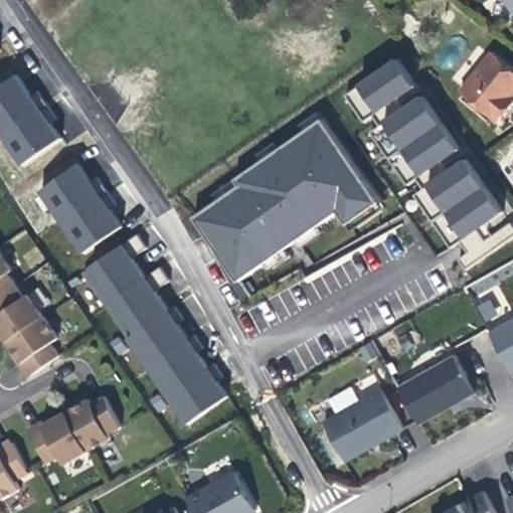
[(502,0),(512,14),(512,0),(502,0)]
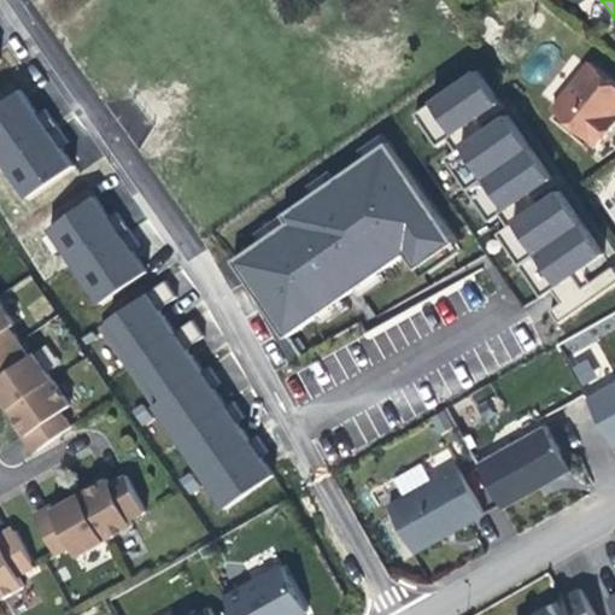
[(614,106),(614,80),(587,58),(548,105),(593,142),(607,124),(603,122),(608,115),(614,106)]
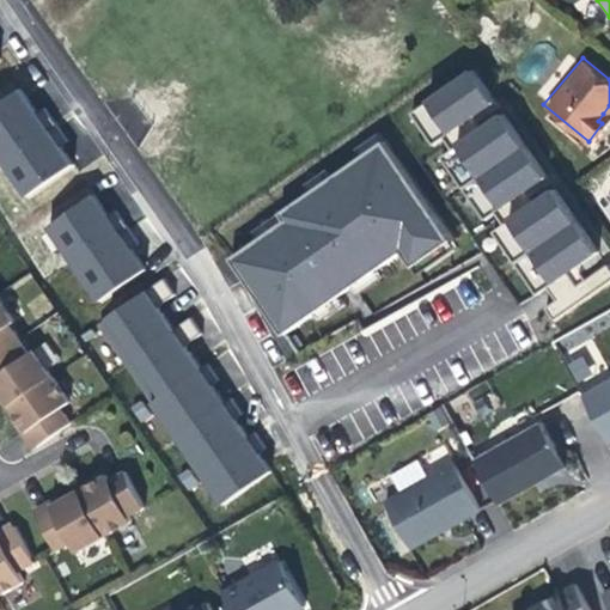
[(470,68),(408,111),(431,142),(447,130),(463,120),(471,114),(492,99),(470,68)]
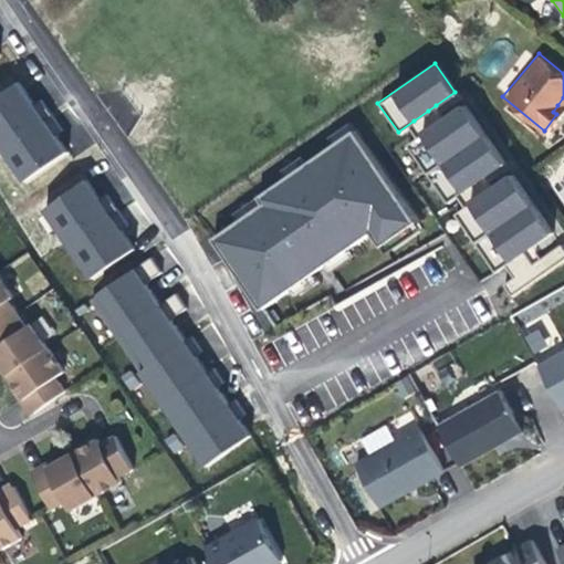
[(19,77),(0,87),(0,158),(13,181),(62,154),(19,77)]
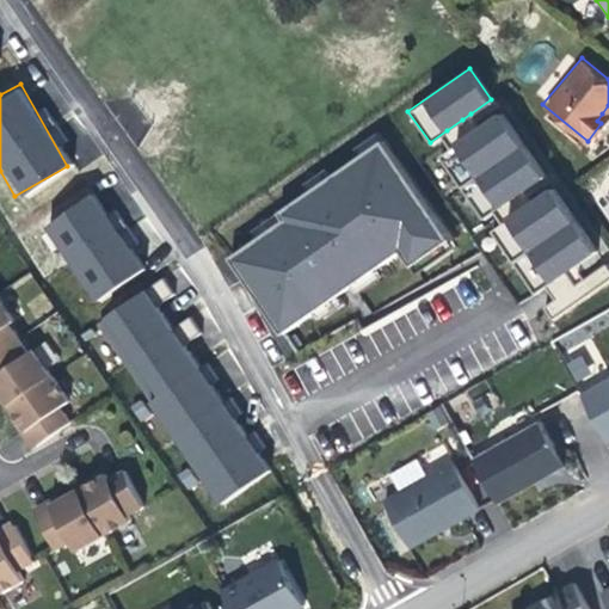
[(455,142),(437,154),(481,217),(499,204),(514,195),(522,189),(543,173),(499,111),(479,127),(471,131),(455,142)]
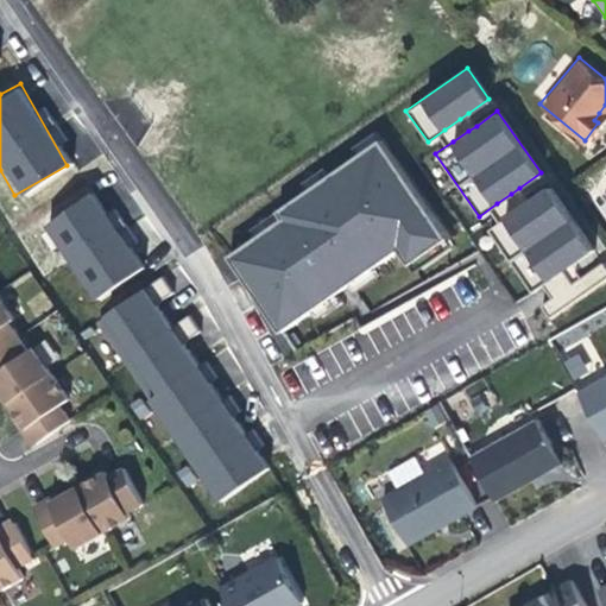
[(477,126),(468,113),(460,119),(461,121),(452,127),(458,136),(467,130),(468,131),(477,126)]
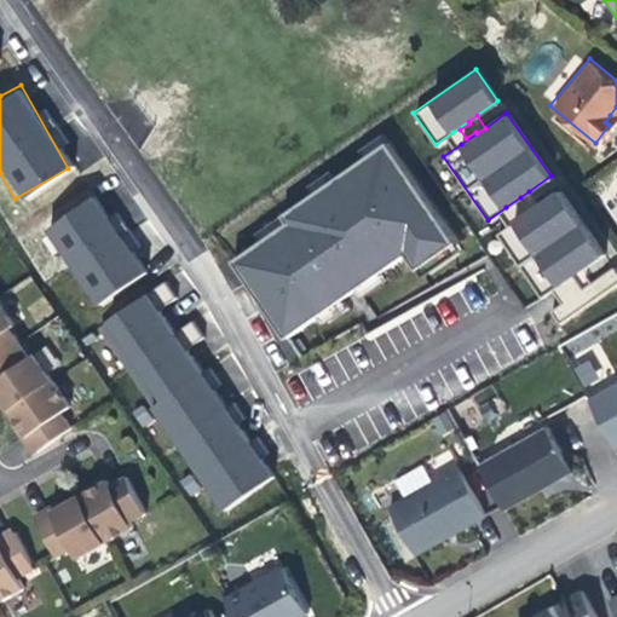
[(610,115),(605,122),(609,125),(611,122),(615,119),(610,115)]
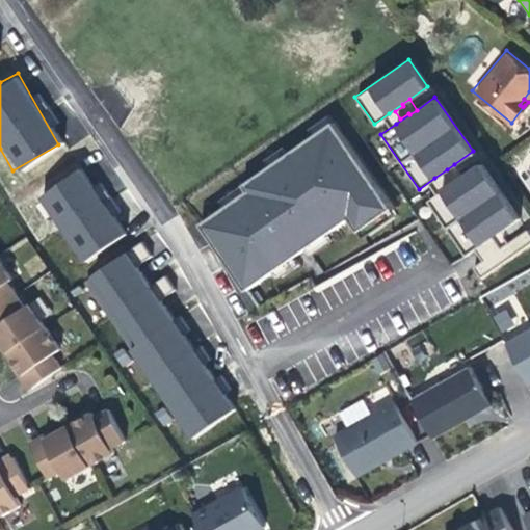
[(389,113),(396,124),(409,114),(408,113),(400,118),(395,111),(403,106),(402,104),(389,113)]
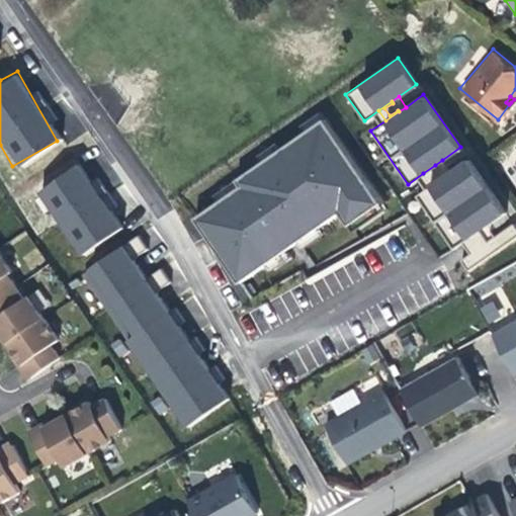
[(298,124),(303,131),(321,118),(317,112),(298,124)]
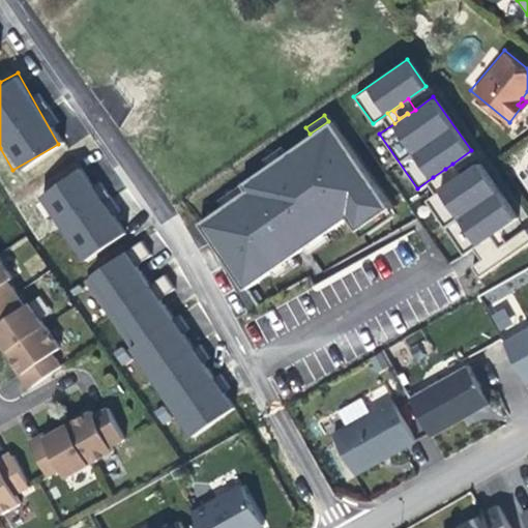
[(243,189),(222,205),(268,271),(290,255),(302,247),(323,232),(334,224),(346,216),(355,229),(388,205),(329,120),(328,121),(310,134),(266,165),(247,178),(239,183),(243,189)]
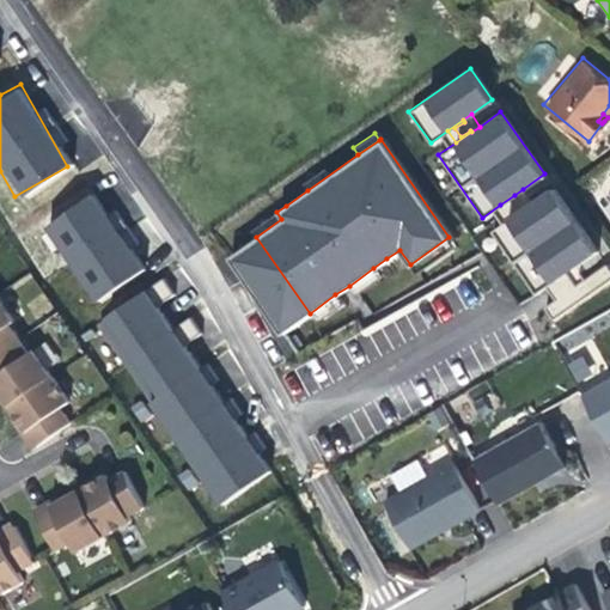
[(281,197),(286,206),(307,190),(302,183),(281,197)]
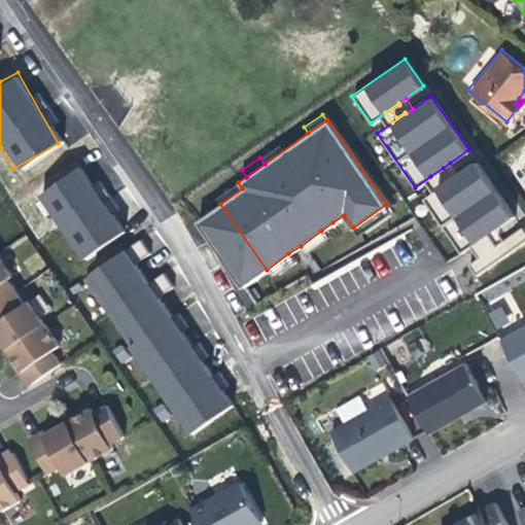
[(487,235),(486,234),(495,226),(513,214),(476,161),(458,173),(450,178),(438,187),(422,198),(460,251),(469,245),(473,243),(474,244),(487,235)]
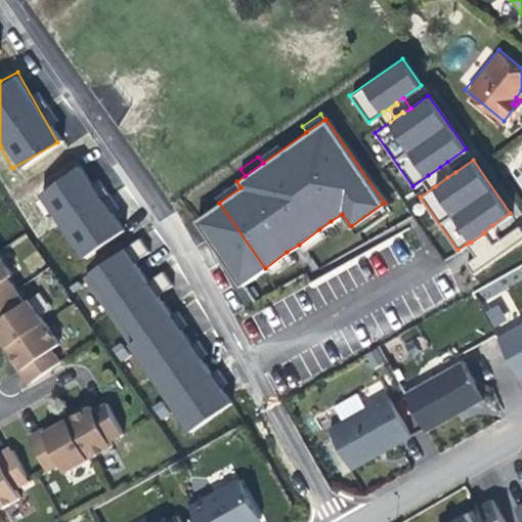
[(447,177),(455,172),(447,162),(440,167),(441,168),(434,173),(439,181),(446,175),(447,177)]
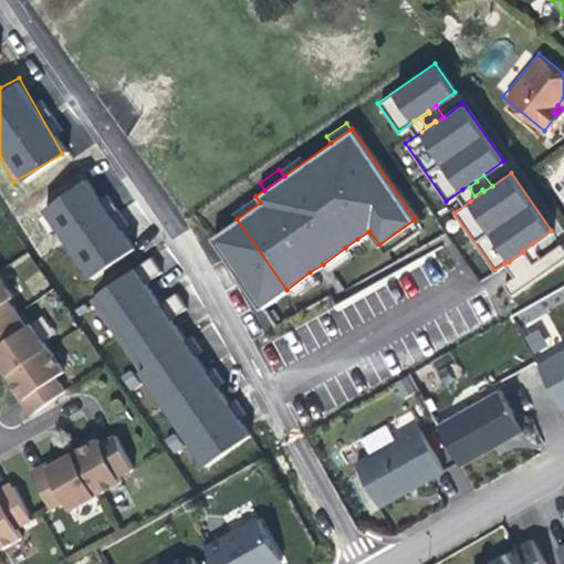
[(85,180),(43,210),(90,278),(132,248),(118,229),(126,225),(104,194),(97,198),(85,180)]
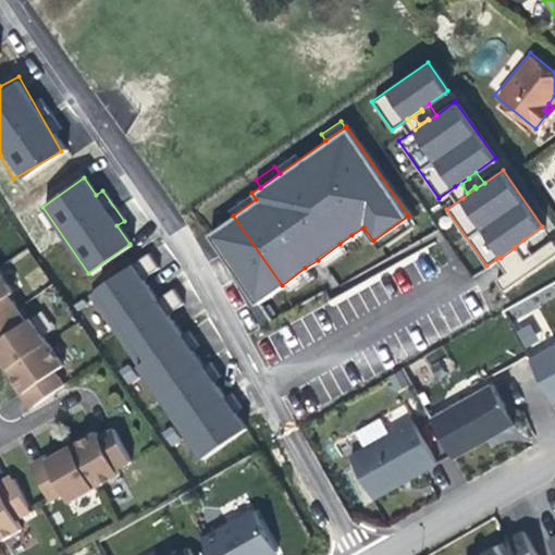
[(455,186),(463,198),(476,188),(475,186),(467,193),(461,184),(469,179),(468,177),(455,186)]
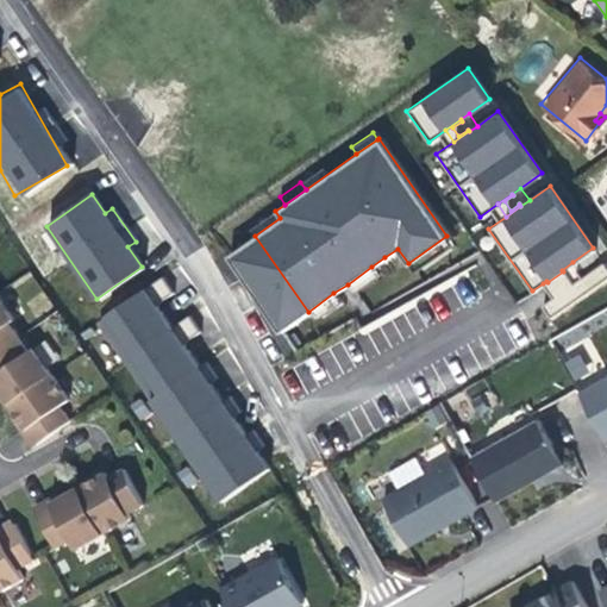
[(250,229),(255,236),(280,218),(275,211),(250,229)]
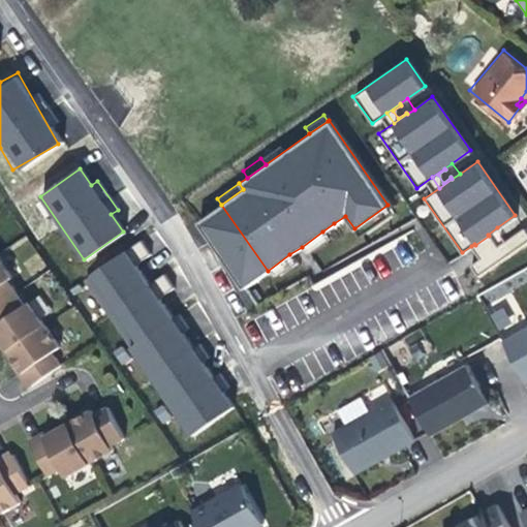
[(338,229),(334,223),(322,231),(327,238),(338,229)]
